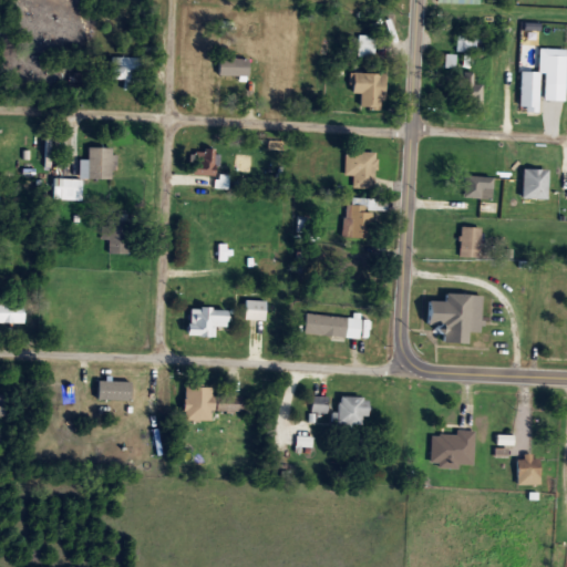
[(454,51),(454,34),(481,34),(481,51),(454,51)]
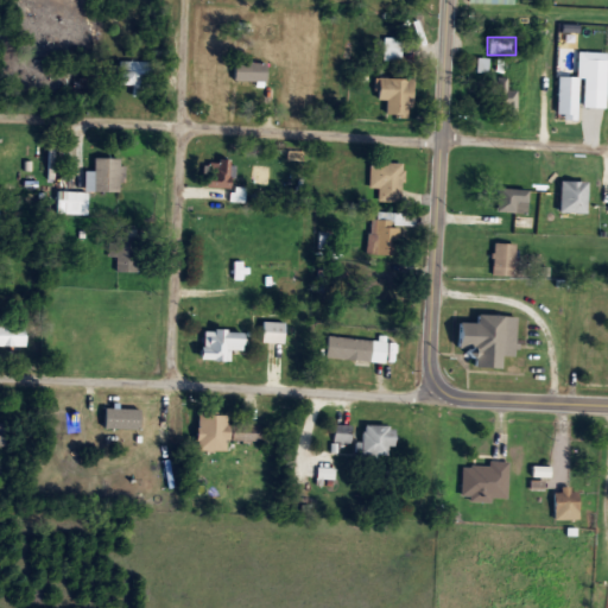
[(149,86),(143,86),(143,95),(130,95),(130,84),(116,84),(116,61),(149,61),(149,86)]
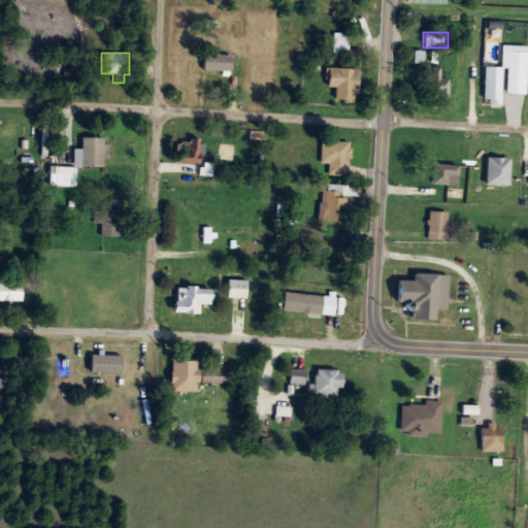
[(203,69),(204,53),(232,54),(231,70),(203,69)]
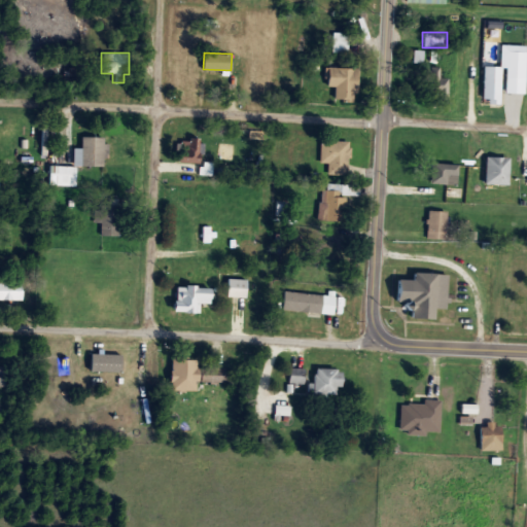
[(502,64),(501,102),(485,101),(486,63),(502,64)]
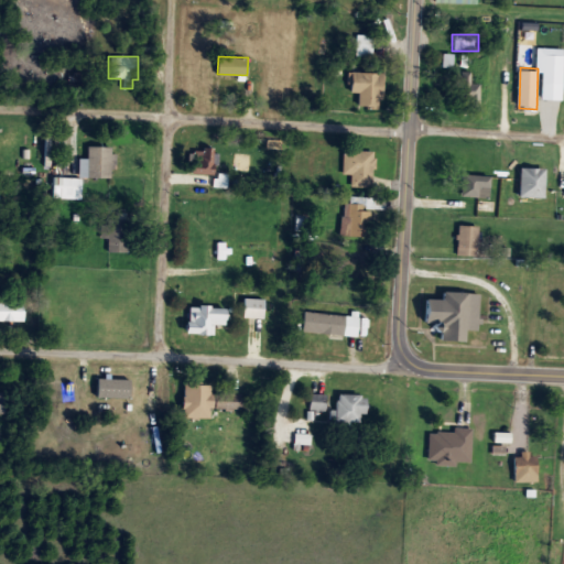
[(384,72),(383,107),(359,106),(360,91),(351,90),(351,71),(384,72)]
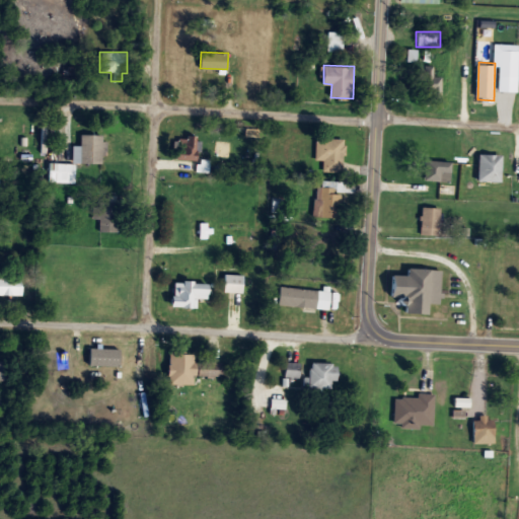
[(431,65),(417,65),(417,86),(431,86),(431,65)]
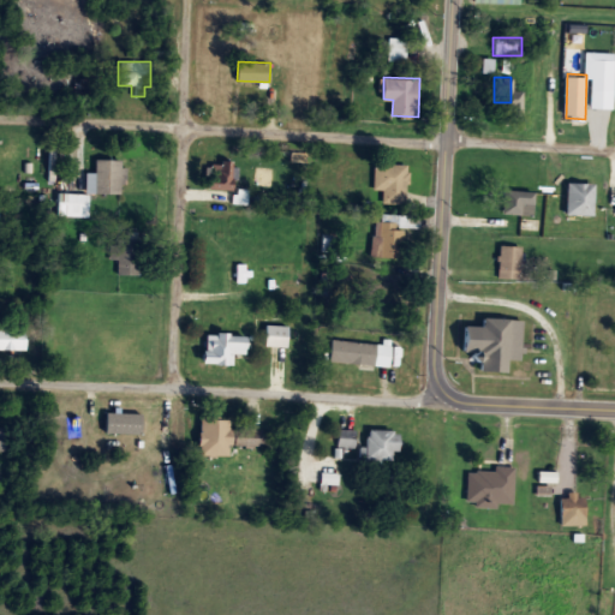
[(93,179),(93,159),(121,159),(121,193),(91,193),(91,179),(93,179)]
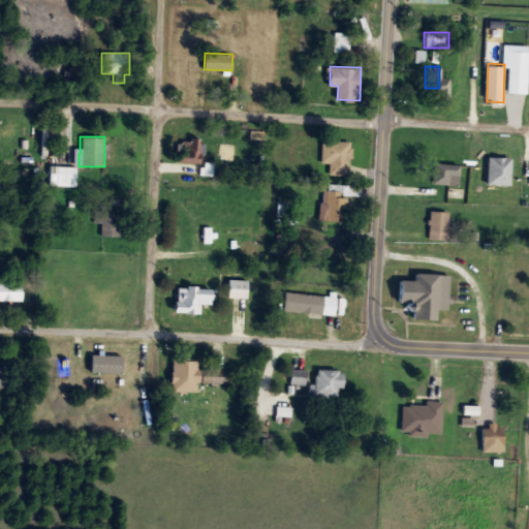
[(198,138),(197,163),(178,162),(179,137),(198,138)]
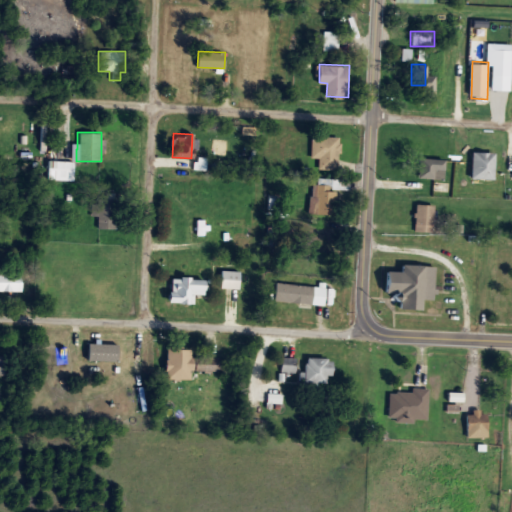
[(336,169),(316,168),(316,158),(308,157),(309,136),(337,137),(336,169)]
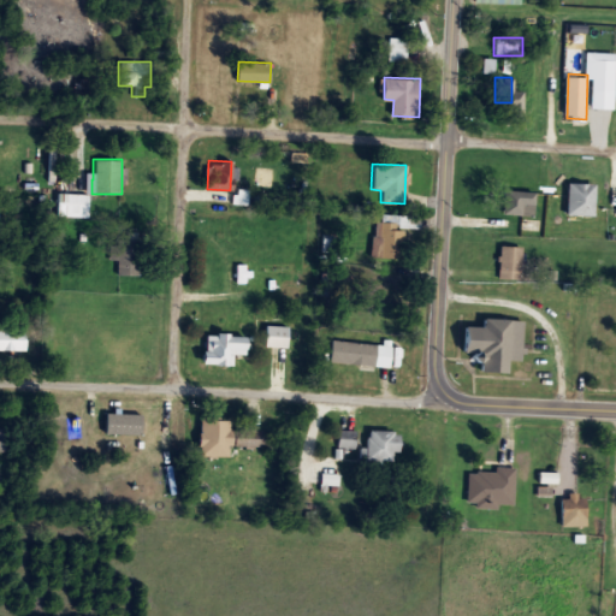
[(596,217),(568,215),(570,184),(597,185),(596,217)]
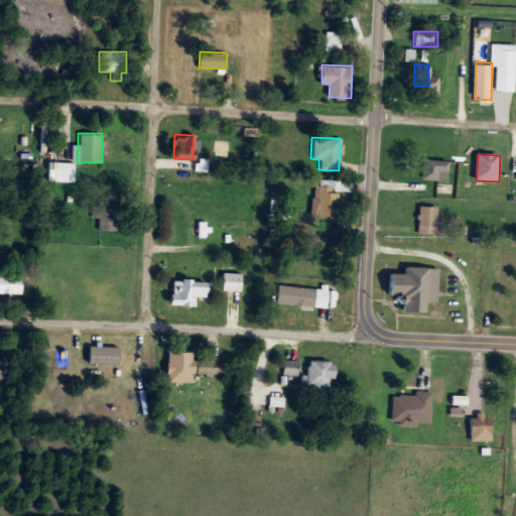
[(448,157),(447,178),(421,177),(421,156),(448,157)]
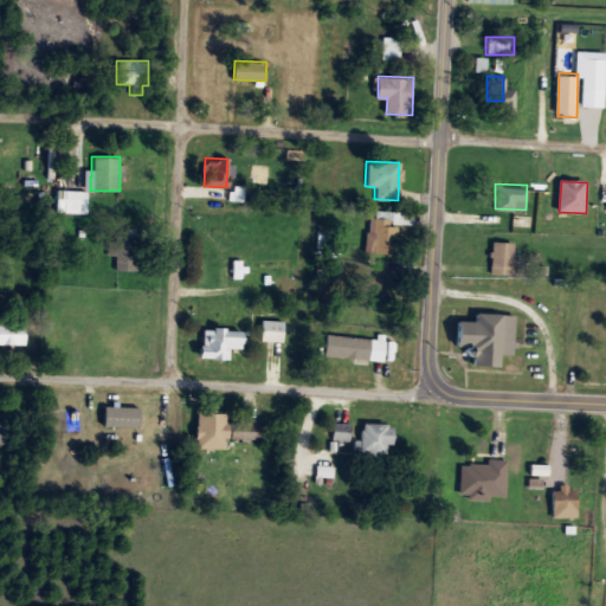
[(83,192),(83,208),(64,208),(64,192),(83,192)]
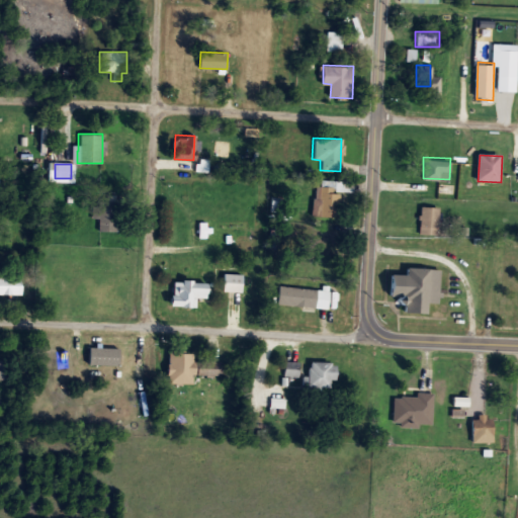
[(341,218),(313,216),(315,185),(343,187),(341,218)]
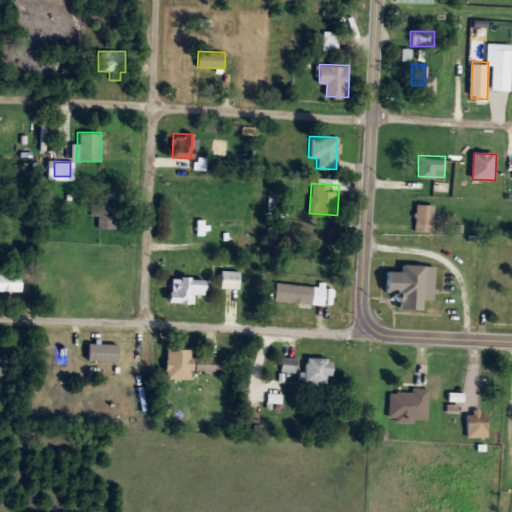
[(95,198),(116,198),(116,227),(95,227),(95,198)]
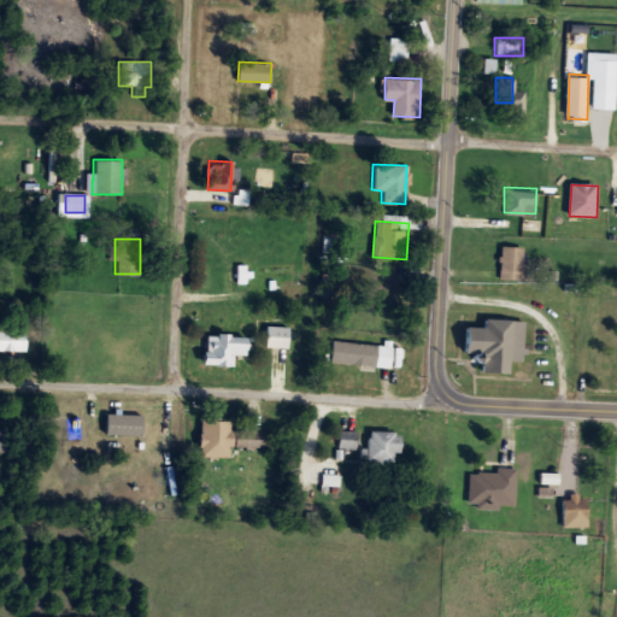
[(521,246),(519,278),(497,278),(497,245),(521,246)]
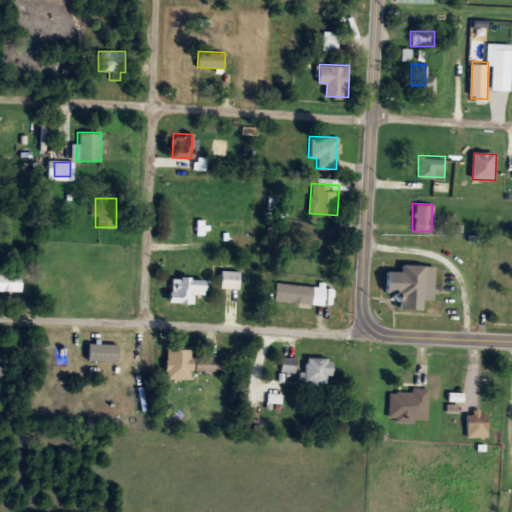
[(384,296),(385,270),(400,271),(400,264),(433,265),(431,300),(420,300),(420,309),(397,308),(397,296),(384,296)]
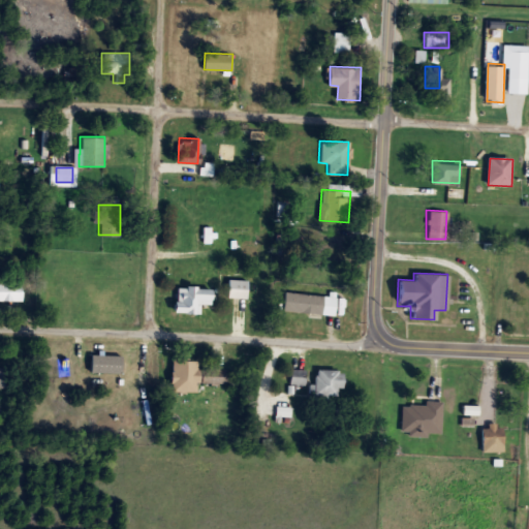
[(248,280),(247,299),(228,298),(228,279),(248,280)]
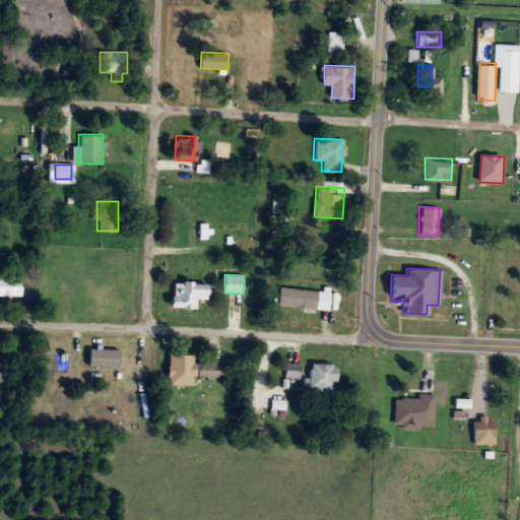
[(22,296),(0,296),(0,278),(22,278),(22,296)]
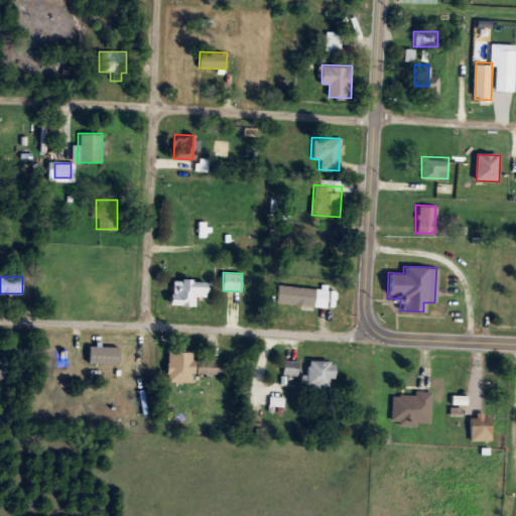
[(196,306),(172,305),(173,280),(208,281),(207,298),(196,297),(196,306)]
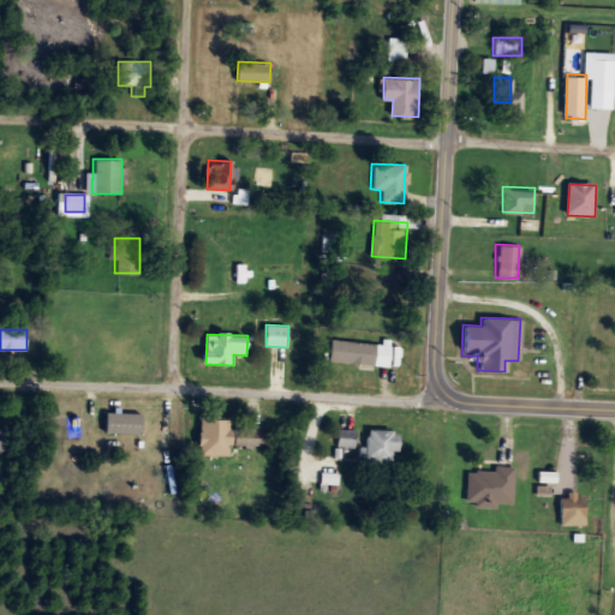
[(390,368),(333,362),(335,340),(393,345),(390,368)]
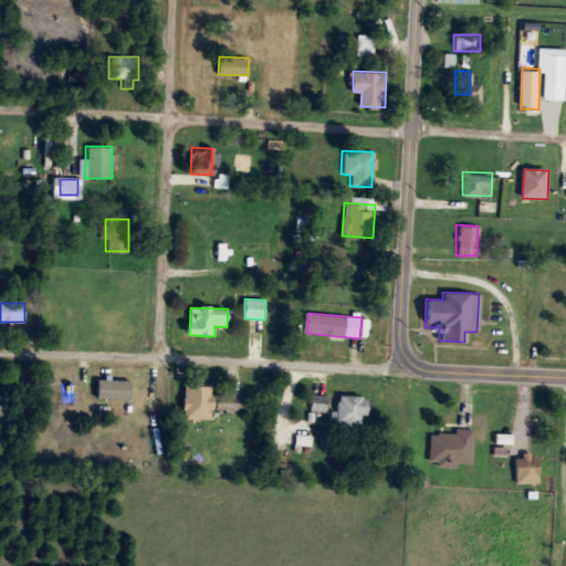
[(97,377),(132,378),(132,395),(97,394),(97,377)]
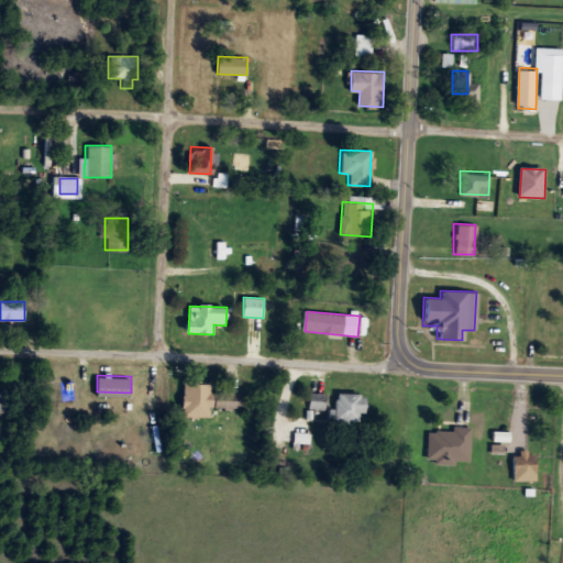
[(209,383),(209,393),(244,394),(243,409),(208,408),(208,418),(179,417),(180,382),(209,383)]
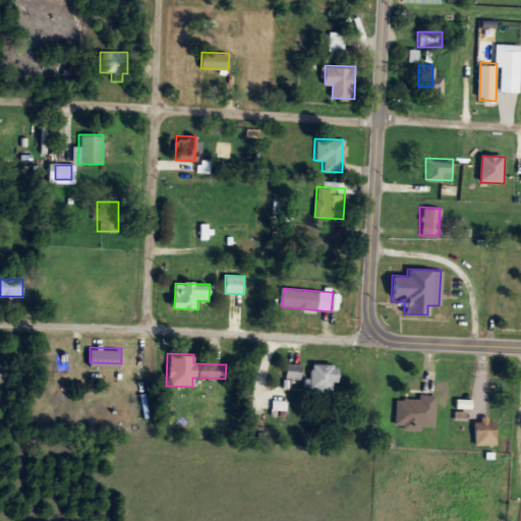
[(286,361),(302,362),(301,381),(285,380),(286,361)]
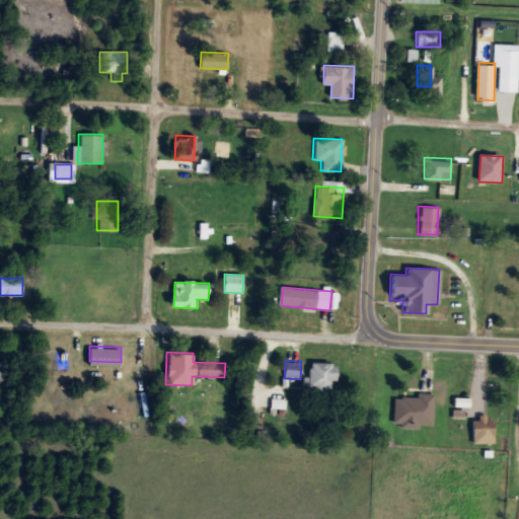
[(338,364),(336,389),(309,387),(311,362),(338,364)]
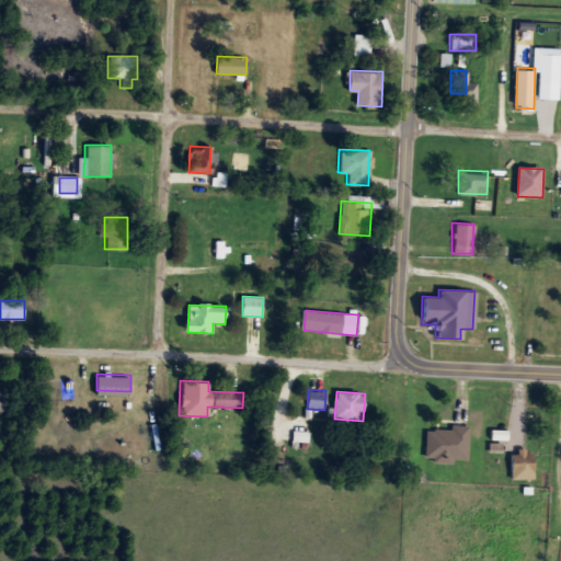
[(451,430),(451,424),(470,425),(468,461),(425,459),(427,428),(451,430)]
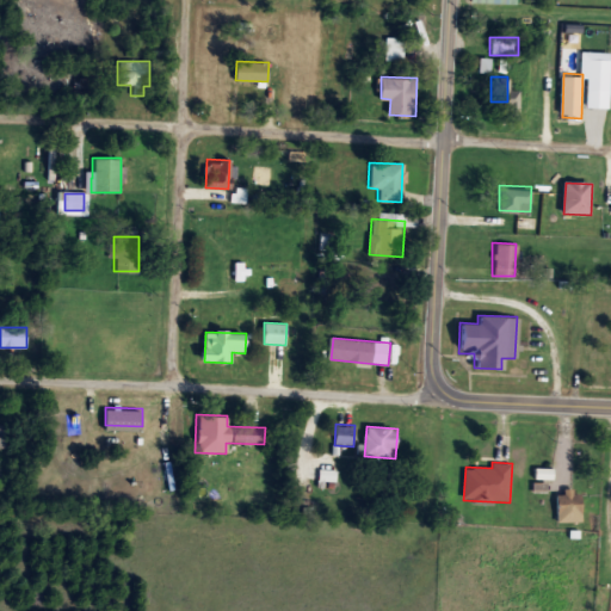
[(559,495),(582,495),(582,526),(557,525),(559,495)]
